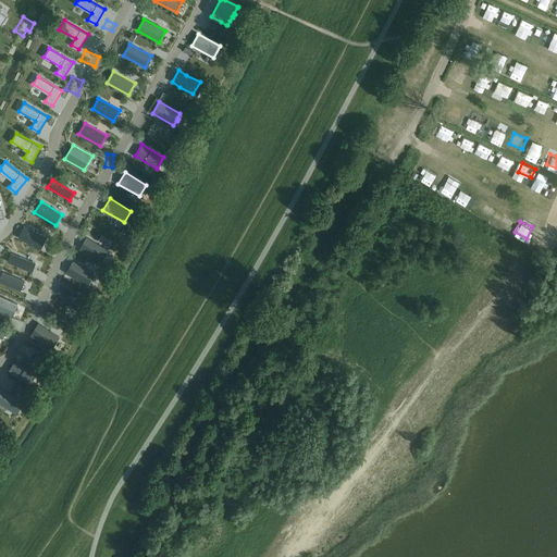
[(24,226),(19,238),(41,248),(47,237),(24,226)]
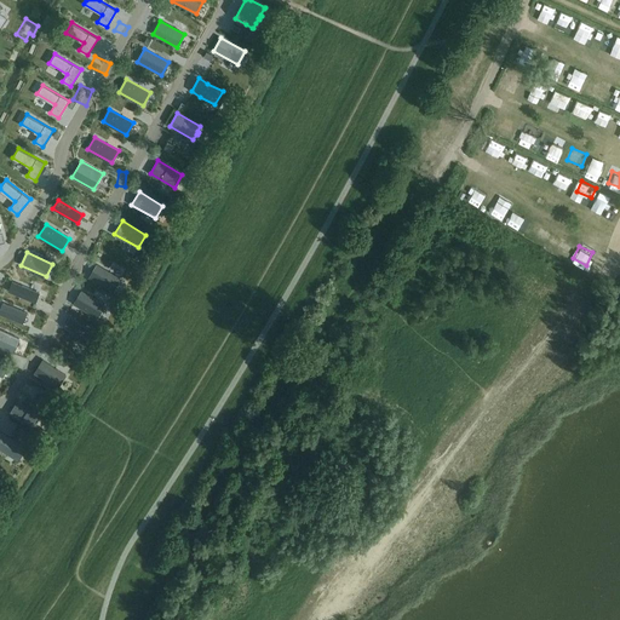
[(97,264),(89,277),(113,291),(120,279),(97,264)]
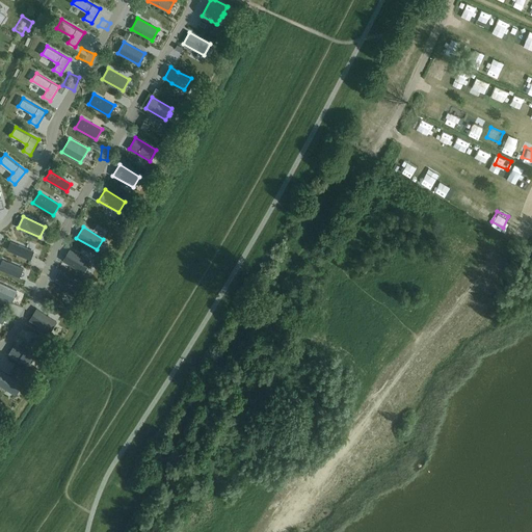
[(10,241),(7,249),(30,260),(34,251),(10,241)]
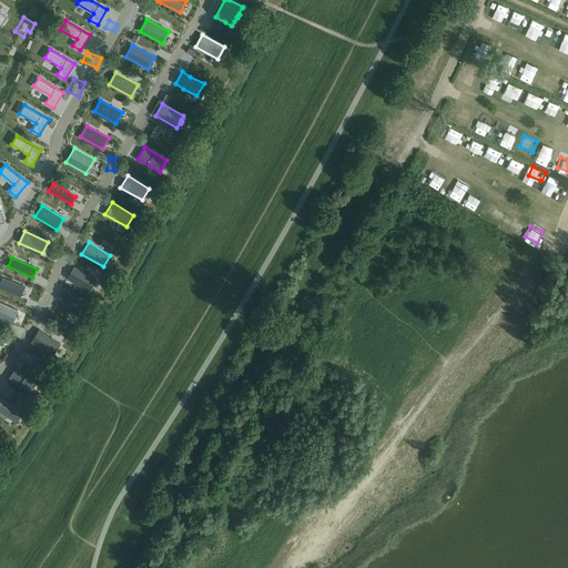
[(74,266),(68,277),(89,291),(97,279),(74,266)]
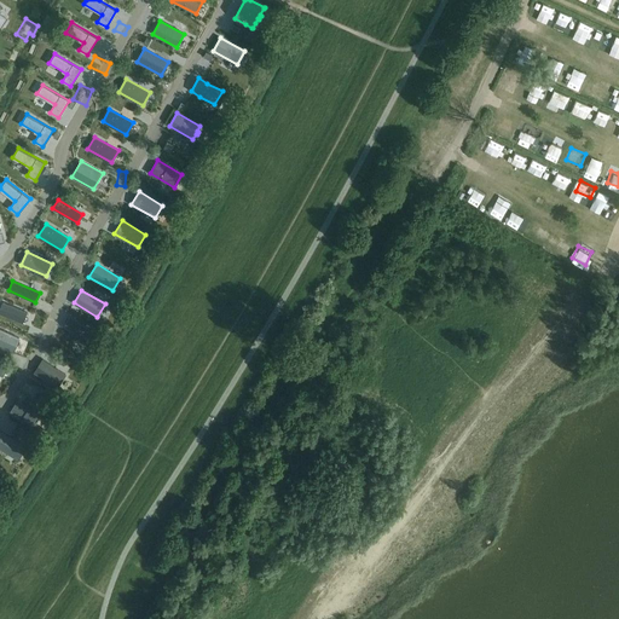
[(3,302),(0,308),(0,312),(23,322),(27,313),(3,302)]
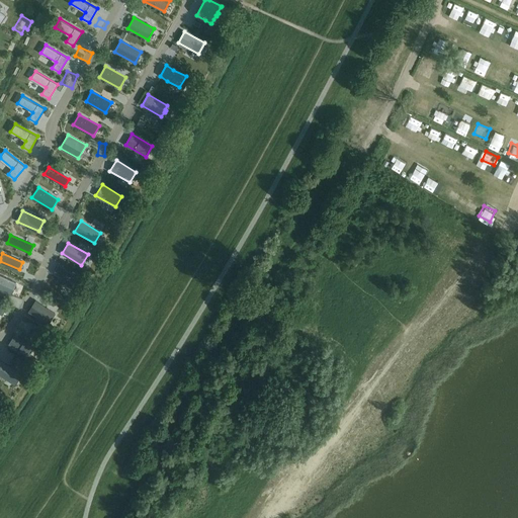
[(59,264),(55,271),(76,285),(80,278),(59,264)]
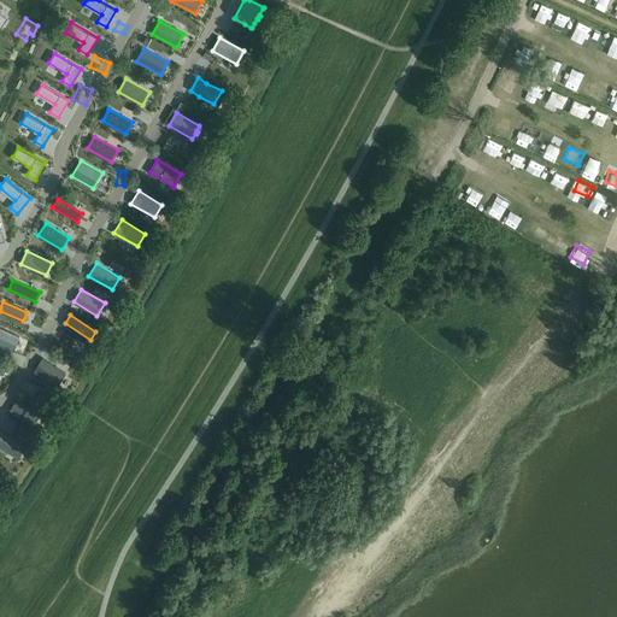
[(0,328),(0,344),(13,351),(19,338),(0,328)]
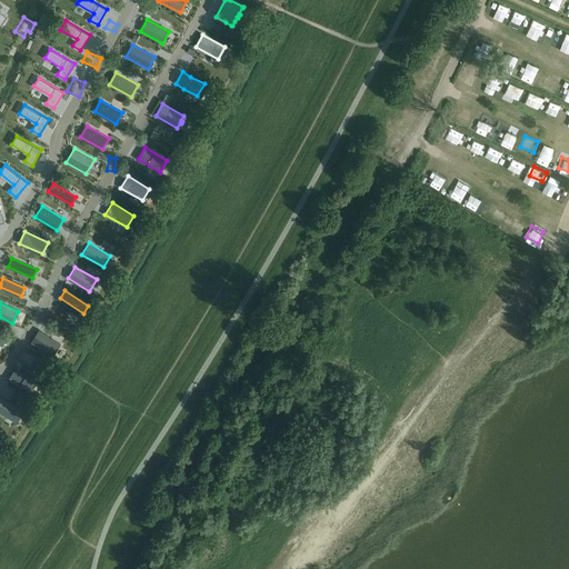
[(39,330),(31,341),(53,356),(61,343),(39,330)]
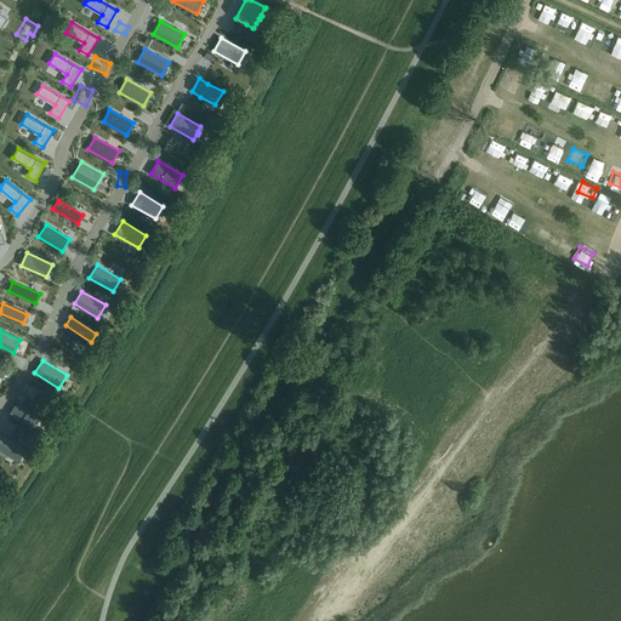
[(18,399),(10,412),(34,428),(43,415),(18,399)]
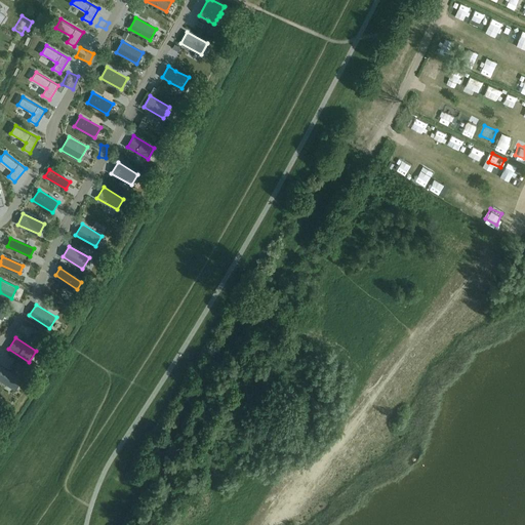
[(0,364),(0,378),(15,389),(22,378),(0,364)]
